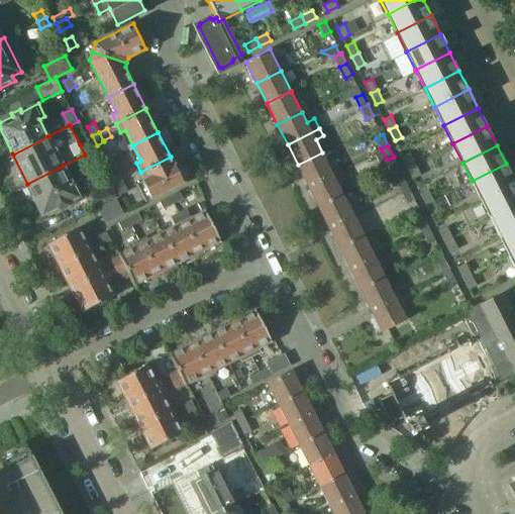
[(415,163),(409,151),(402,156),(408,167),(415,163)]
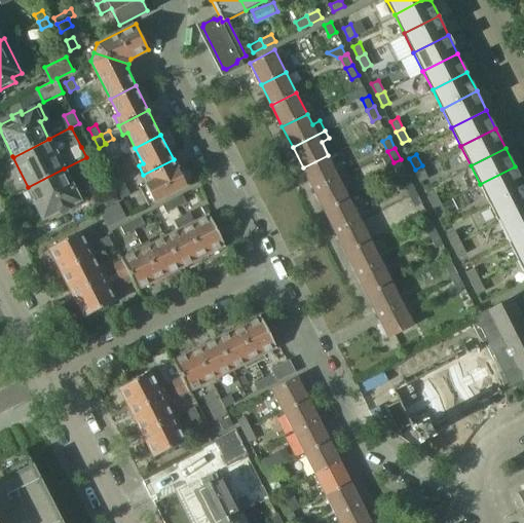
[(328,155),(303,167),(313,189),(346,173),(342,163),(334,166),(328,155)]
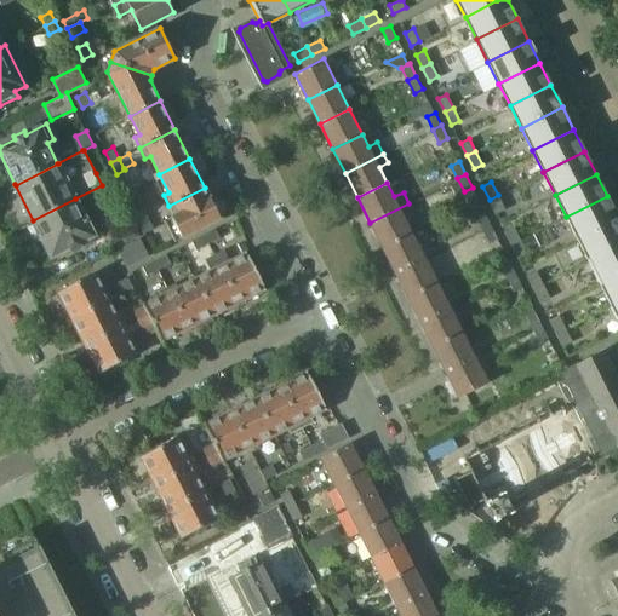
[(205,188),(169,206),(173,214),(165,219),(175,241),(219,218),(205,188)]
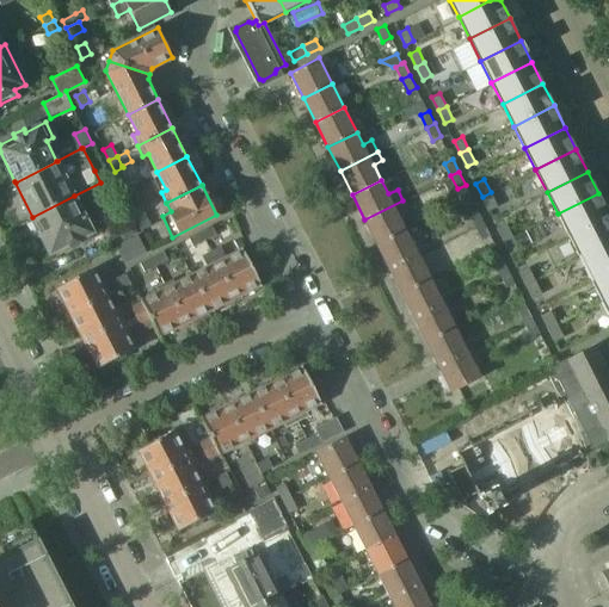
[(497,205),(491,192),(483,197),(488,210),(497,205)]
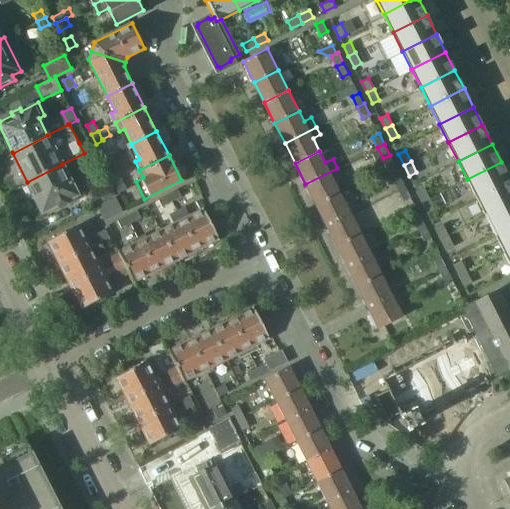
[(509,178),(501,162),(467,179),(476,197),(509,180),(509,178)]
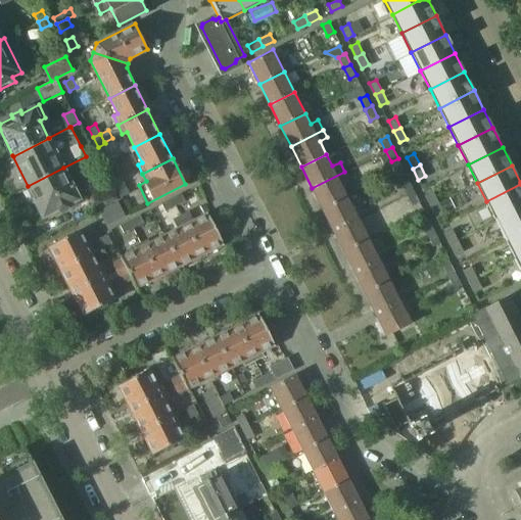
[(28,186),(43,216),(58,208),(59,210),(68,206),(67,204),(85,195),(78,182),(73,185),(63,168),(28,186)]
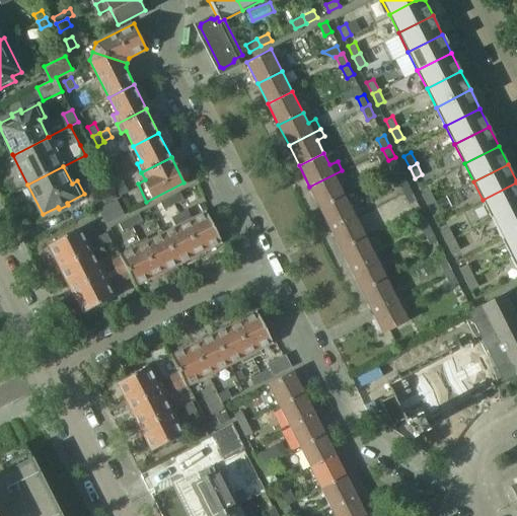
[(342,170),(309,187),(320,207),(345,195),(339,183),(347,179),(342,170)]
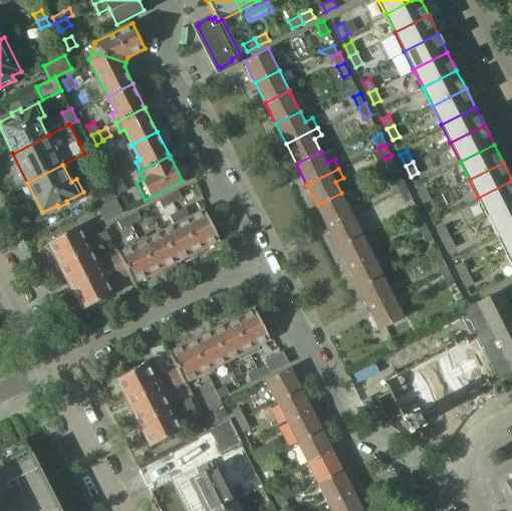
[(117,170),(110,173),(115,183),(122,179),(117,170)]
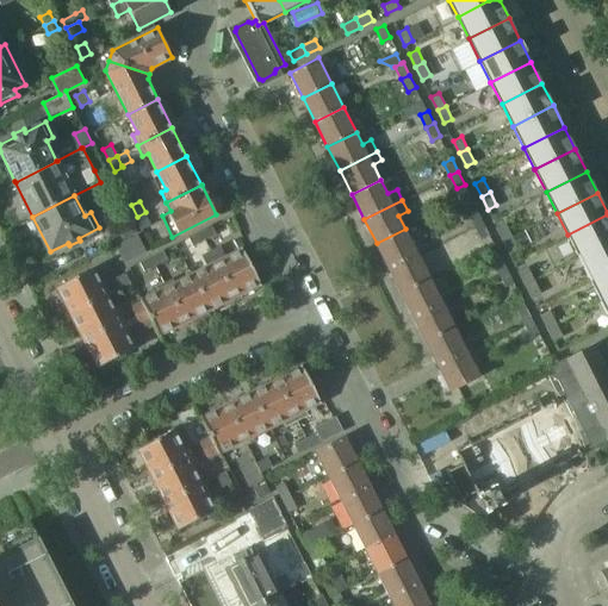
[(467,212),(475,225),(483,220),(477,207),(467,212)]
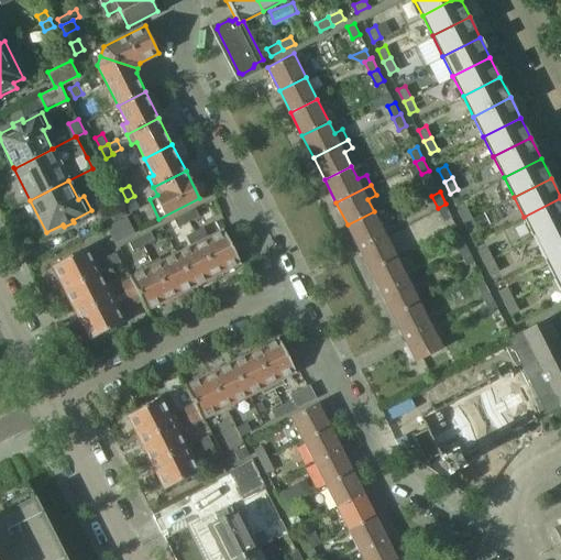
[(134,196),(127,200),(132,211),(140,207),(134,196)]
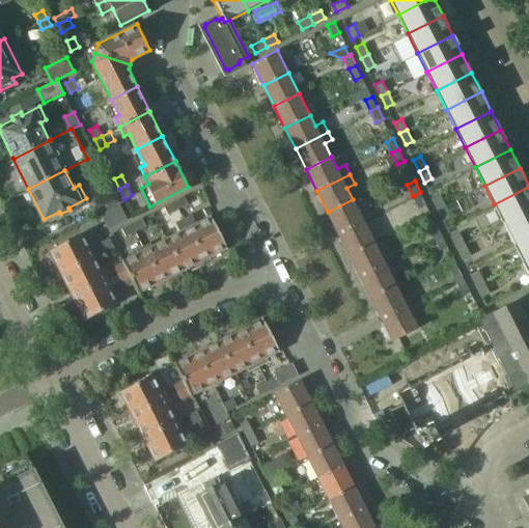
[(99,211),(118,201),(111,187),(91,197),(99,211)]
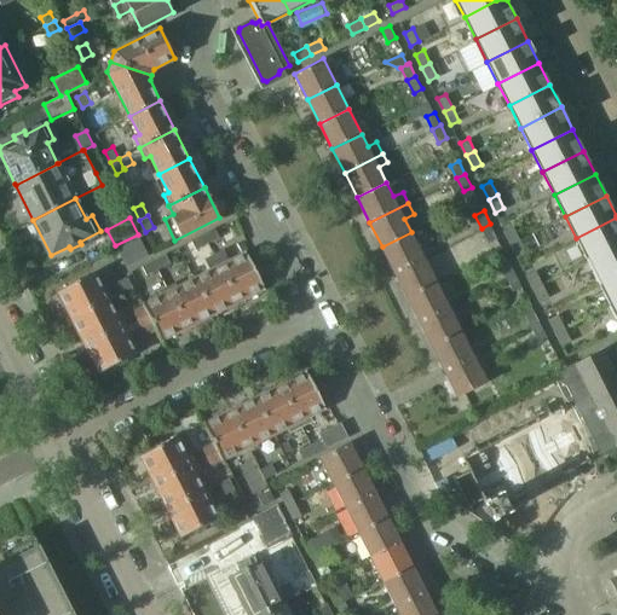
[(616,218),(576,238),(587,261),(616,245),(616,218)]
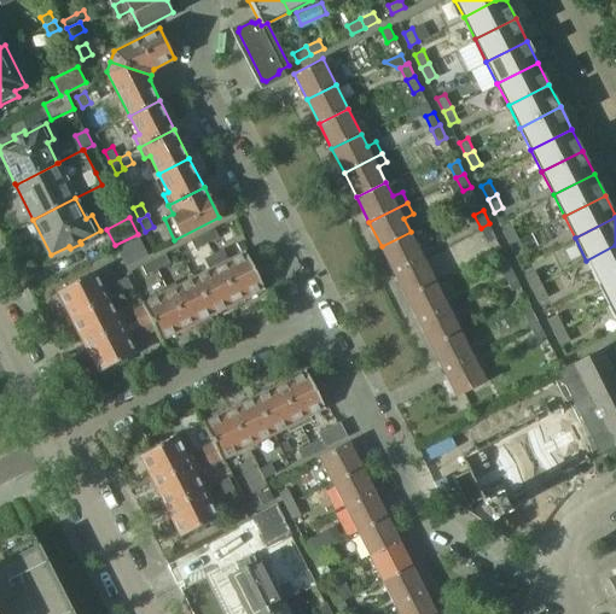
[(489,223),(481,228),(487,240),(497,237),(489,223)]
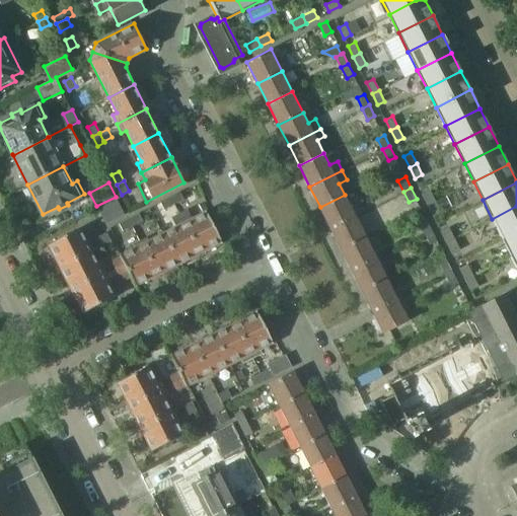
[(435,201),(430,190),(422,193),(428,204),(435,201)]
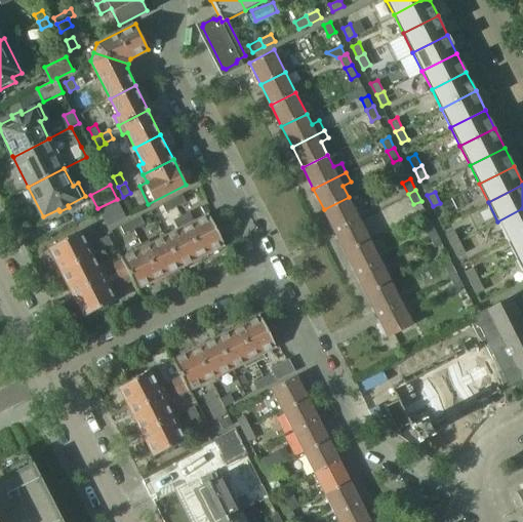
[(183,193),(172,198),(176,205),(186,201),(183,193)]
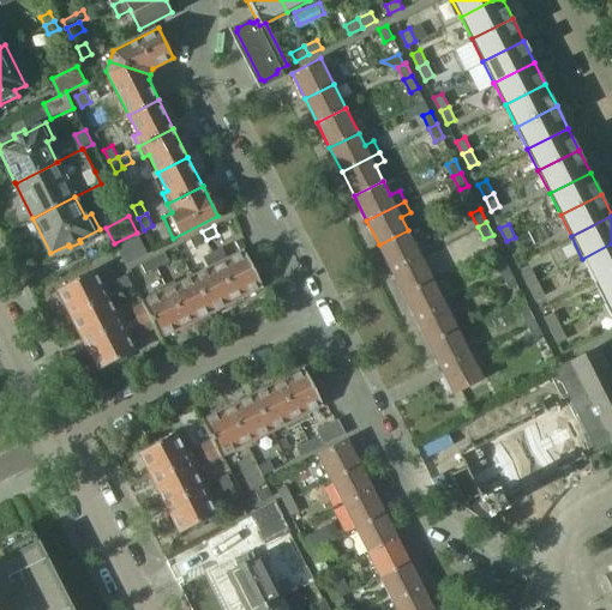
[(408,230),(379,245),(391,269),(420,254),(420,255),(429,251),(421,237),(413,241),(408,230)]
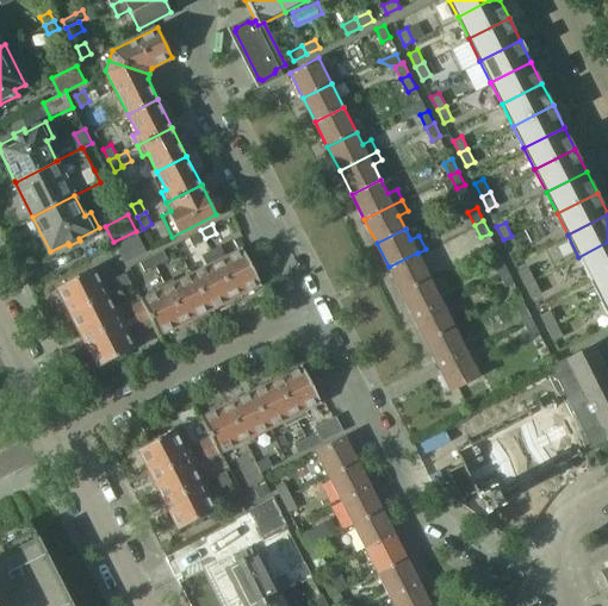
[(200,230),(188,236),(193,245),(205,238),(200,230)]
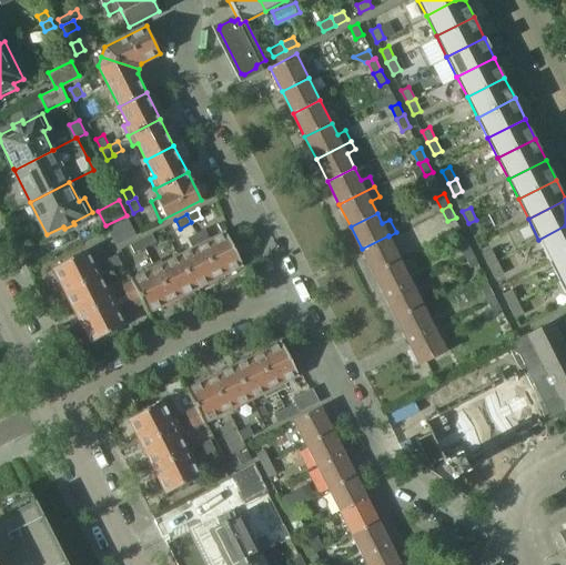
[(135,233),(128,218),(108,228),(115,243),(135,233)]
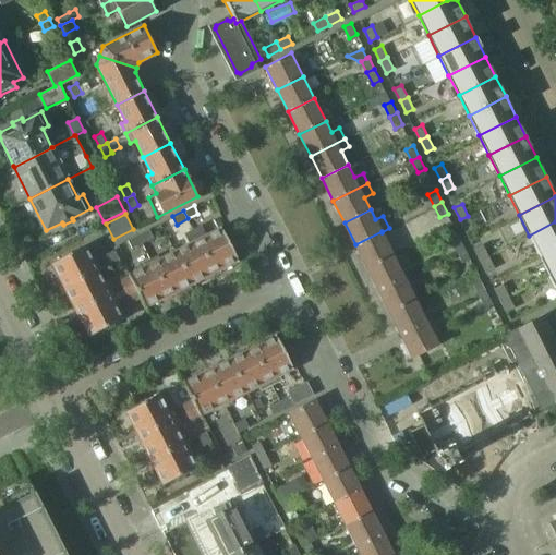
[(474,228),(468,216),(460,219),(467,232),(474,228)]
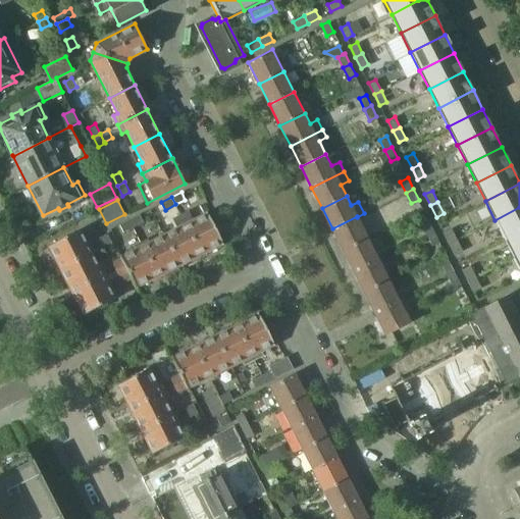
[(519,207),(495,220),(505,239),(519,230),(519,207)]
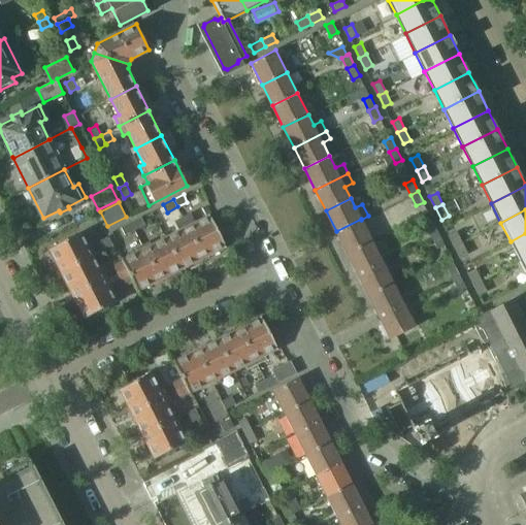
[(190,212),(183,217),(203,257),(226,245),(209,215),(195,222),(190,212)]
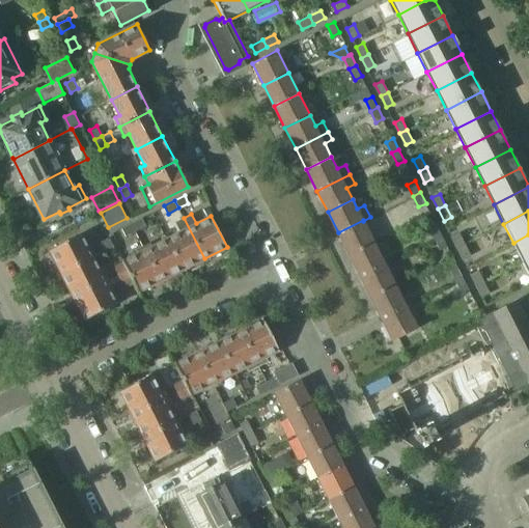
[(142,217),(132,222),(136,230),(146,225),(142,217)]
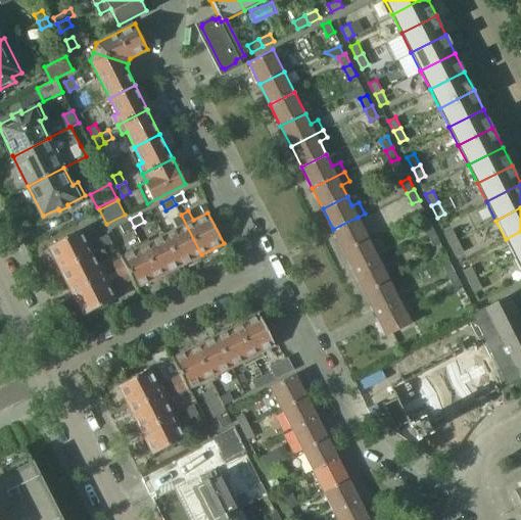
[(201,254),(181,215),(174,218),(178,227),(164,234),(180,266),(201,254)]
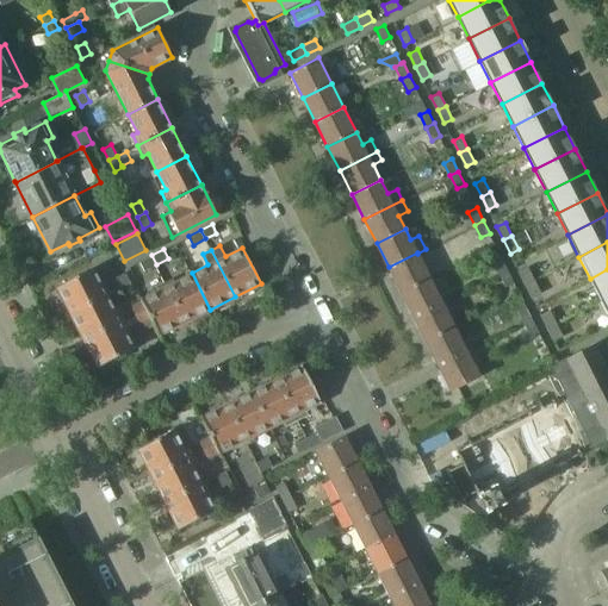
[(417,252),(389,267),(401,292),(429,277),(417,254),(417,252)]
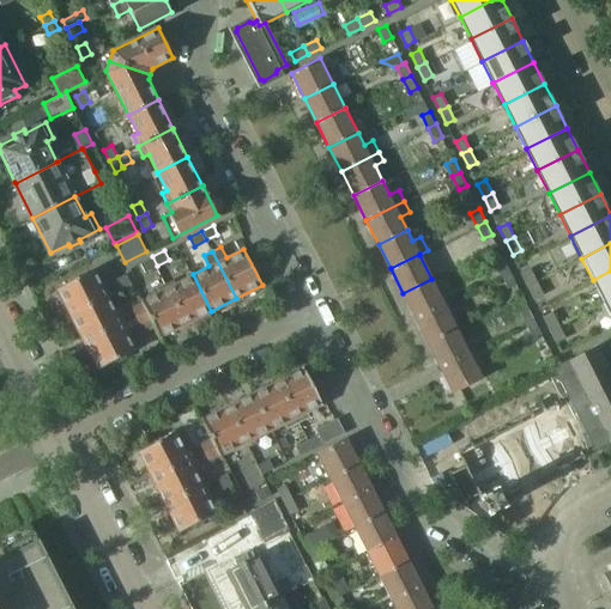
[(152,256),(140,262),(145,270),(157,266),(152,256)]
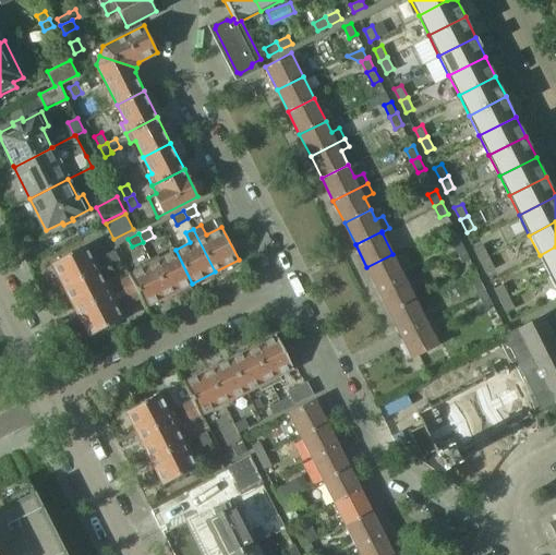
[(450,239),(456,250),(464,245),(458,234),(450,239)]
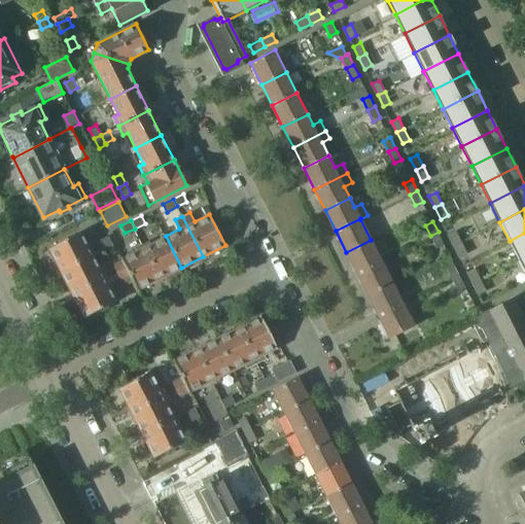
[(461,241),(455,230),(448,234),(453,245),(461,241)]
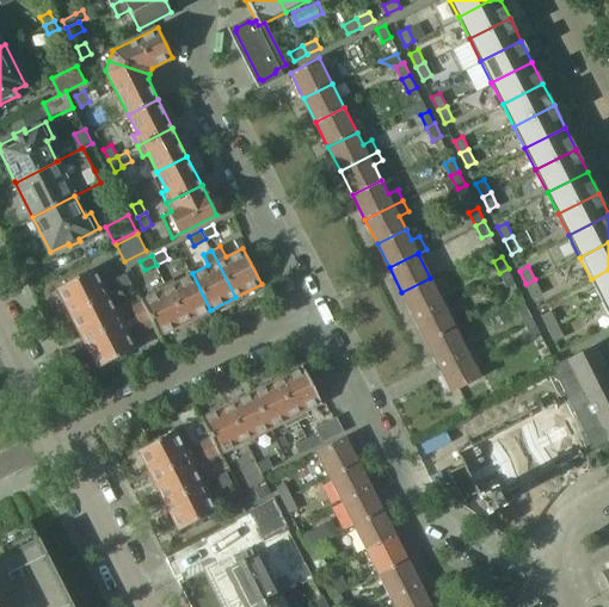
[(57,286),(71,314),(109,295),(94,267),(57,286)]
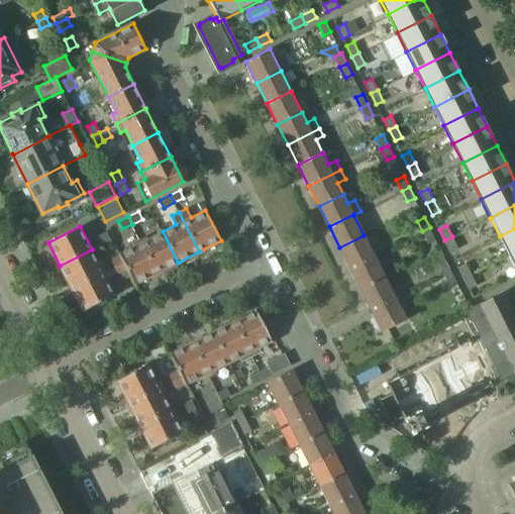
[(430,227),(422,231),(428,242),(435,238),(430,227)]
